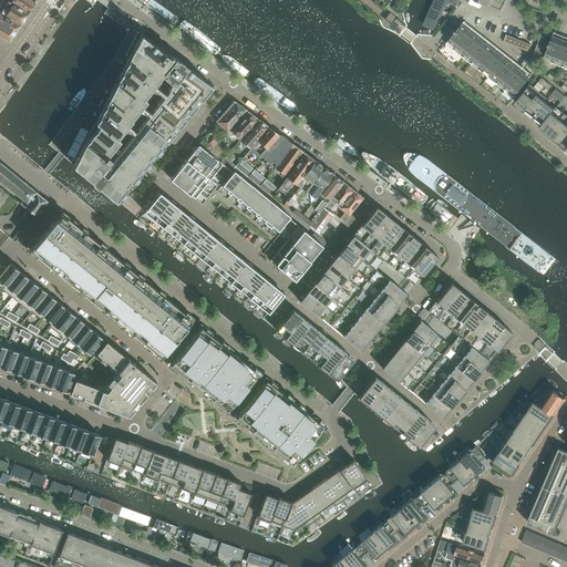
[(10,3),(4,0),(1,0),(0,2),(0,12),(20,26),(29,12),(12,1),(10,3)]
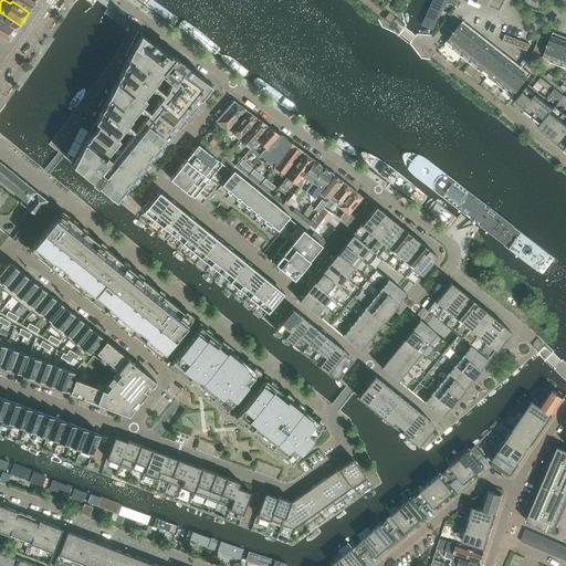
[(35,2),(30,0),(12,0),(11,1),(12,1),(29,12),(35,2)]
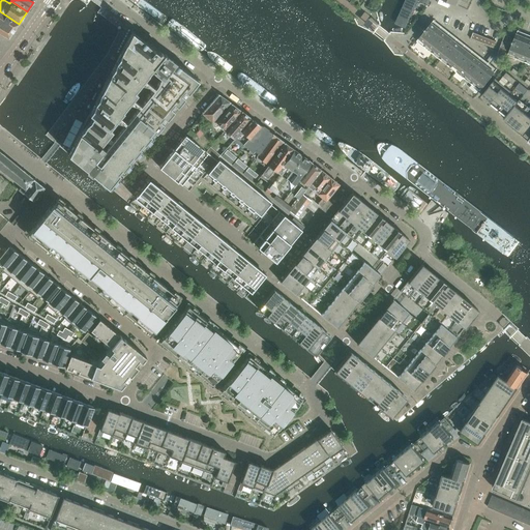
[(417,0),(407,0),(394,27),(404,30),(417,0)]
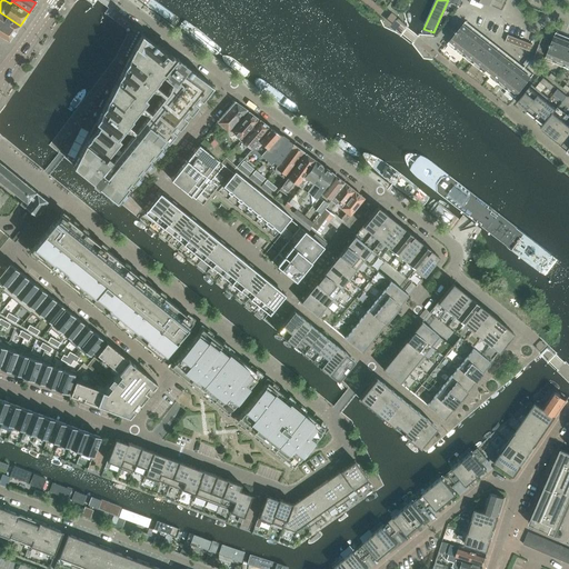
[(20,26),(0,12),(0,35),(9,41),(20,26)]
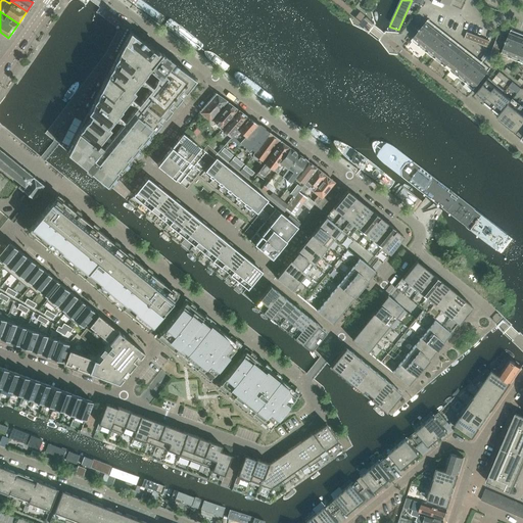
[(425,22),(412,40),(419,46),(426,52),(434,58),(442,64),(449,70),(458,77),(465,83),(474,89),(481,80),(490,68),(485,64),(482,61),(479,64),(472,58),(464,52),(456,46),(448,40),(440,34),(433,29),(425,22)]
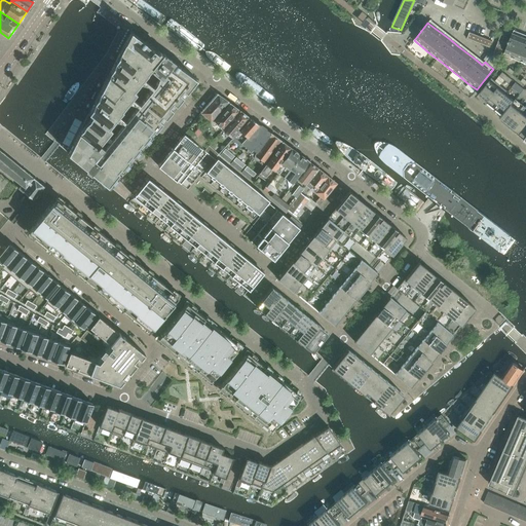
[(155,51),(130,31),(83,121),(75,117),(63,143),(71,147),(68,153),(74,158),(109,187),(182,97),(187,91),(196,79),(161,53),(160,54),(155,51)]
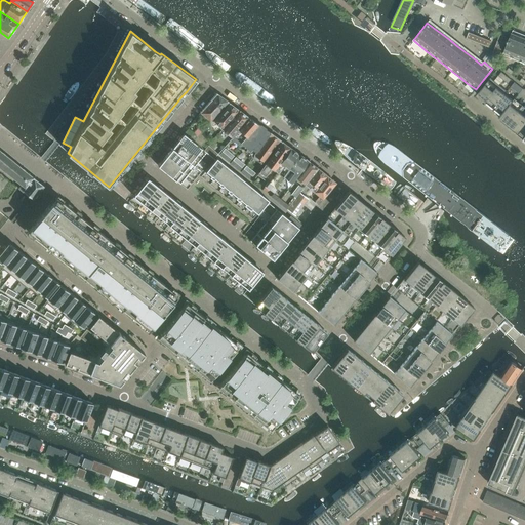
[(489,47),(491,41),(469,32),(466,38),(489,47)]
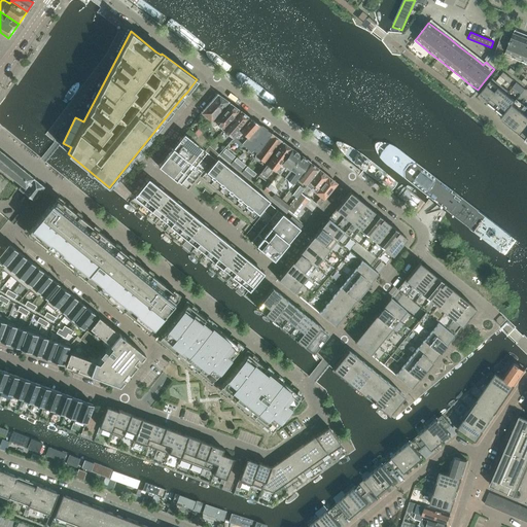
[(512,38),(504,55),(514,59),(523,62),(526,63),(526,38),(523,37),(513,33),(512,38)]
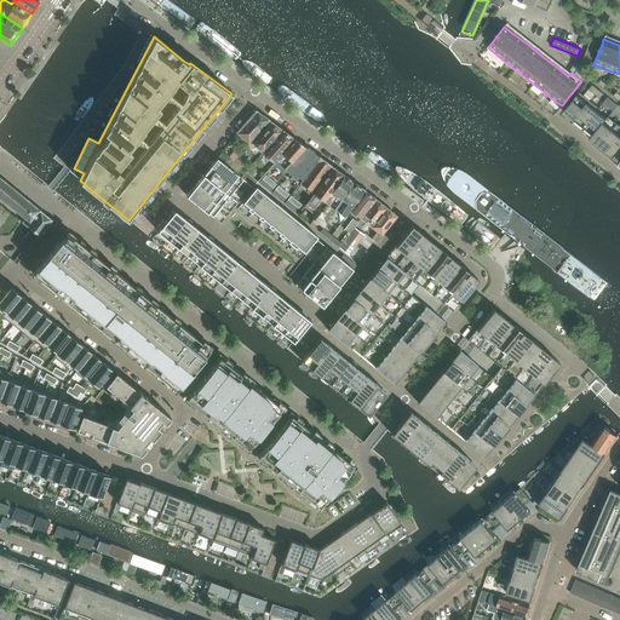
[(598,44),(591,40),(581,63),(590,65),(598,44)]
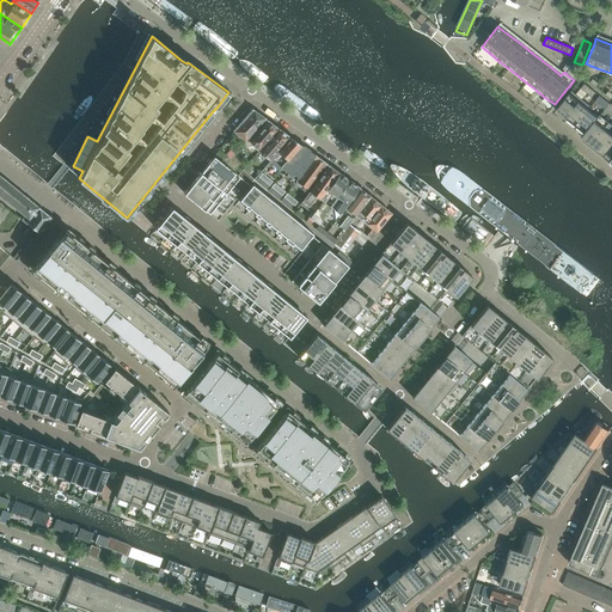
[(276,80),(270,90),(318,124),(324,115),(276,80)]
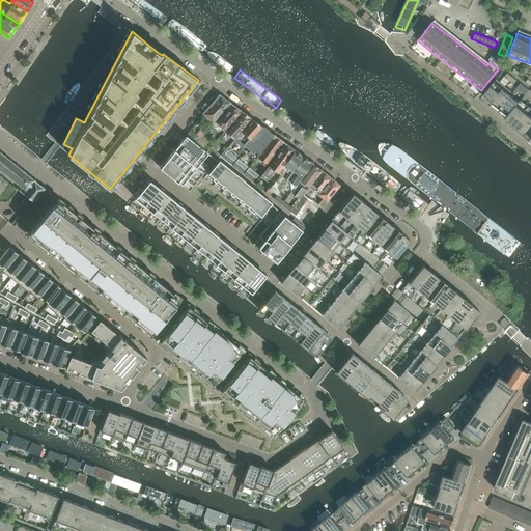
[(496,79),(482,95),(491,103),(505,86),(496,79)]
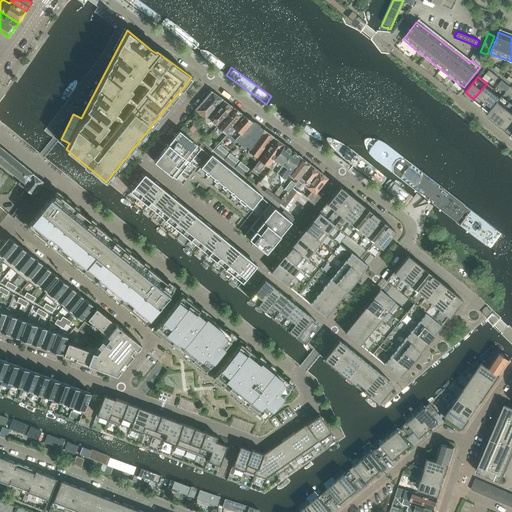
[(506,91),(509,87),(510,87),(502,80),(498,85),(506,92),(507,91),(506,91)]
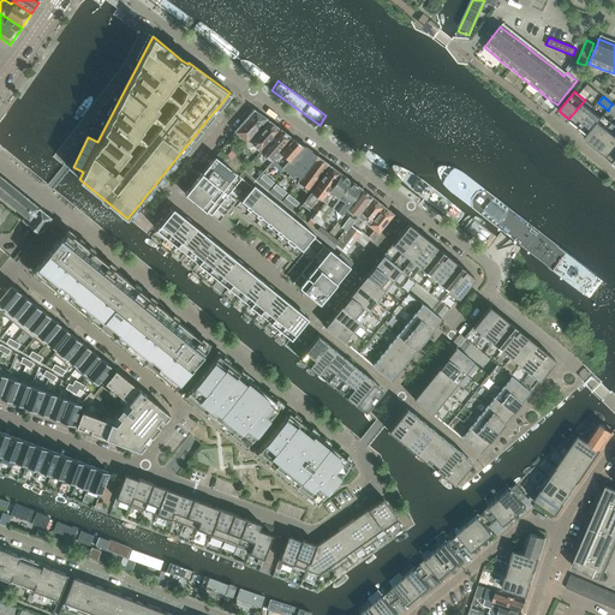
[(585,100),(568,119),(578,126),(592,109),(593,107),(585,100)]
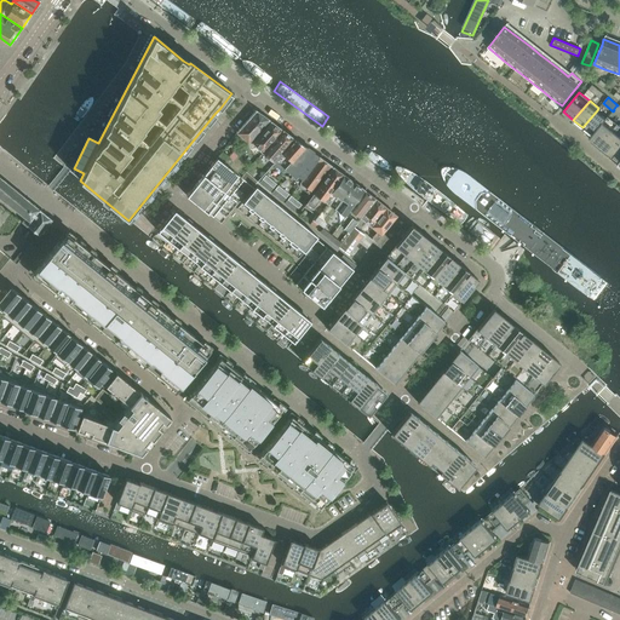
[(269,120),(256,110),(236,133),(248,143),(269,120)]
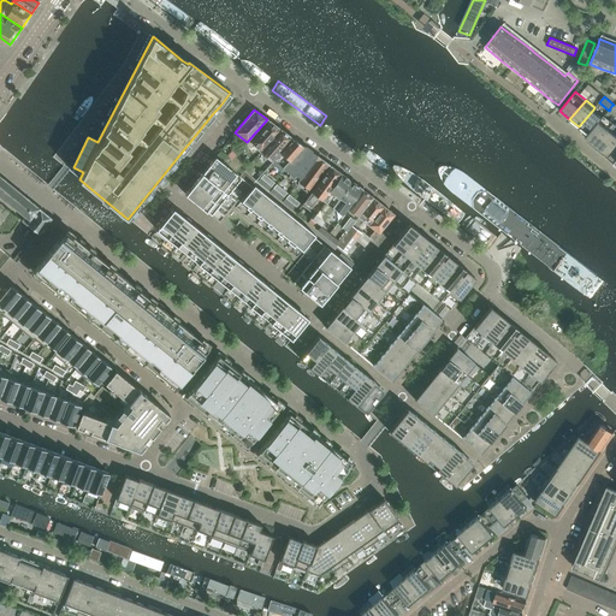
[(593,110),(579,126),(588,134),(588,135),(598,123),(599,124),(603,118),(593,110)]
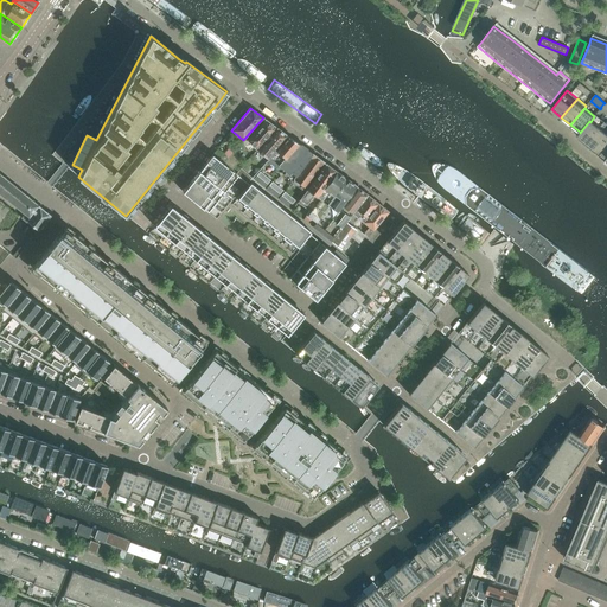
[(259,148),(278,128),(264,119),(264,120),(246,141),(256,151),(257,151),(259,148)]
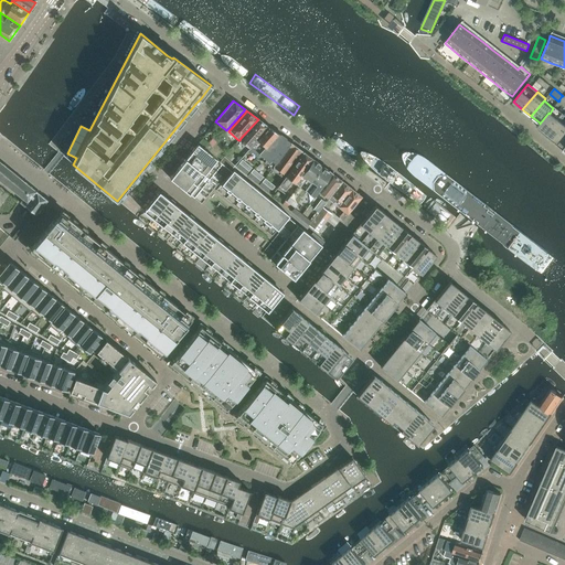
[(540,123),(536,127),(545,134),(557,119),(550,114),(548,113),(540,124),(540,123)]
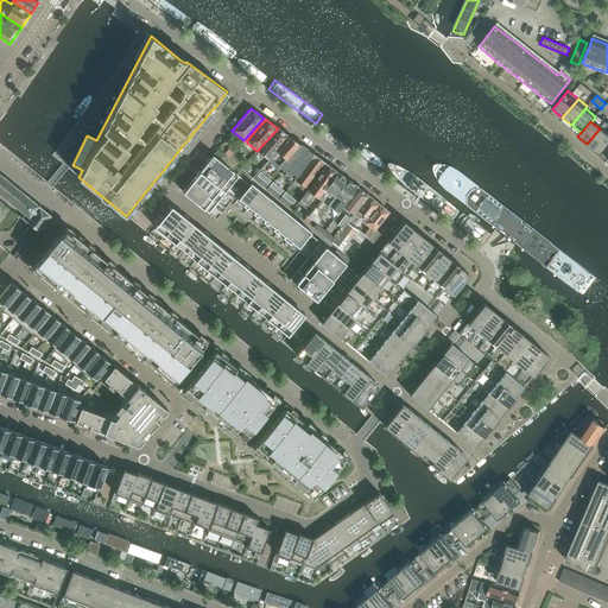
[(359,141),(333,122),(325,131),(353,151),(359,141)]
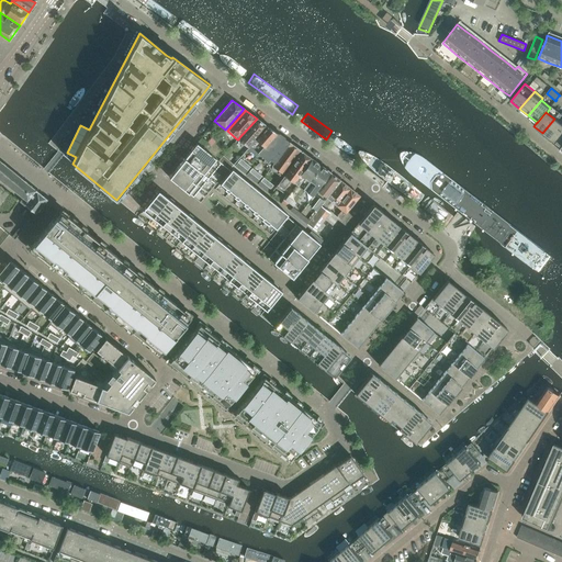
[(238,139),(247,147),(247,146),(248,147),(267,127),(265,125),(266,125),(257,119),(239,137),(238,139)]
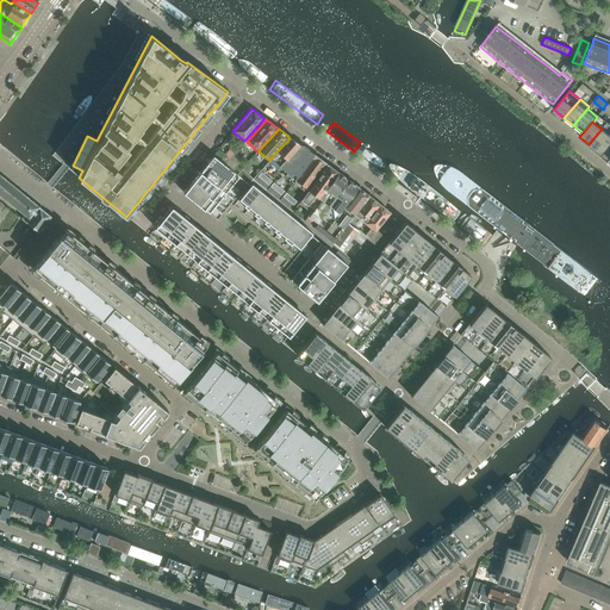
[(609,136),(602,129),(589,144),(598,151),(609,137),(609,136)]
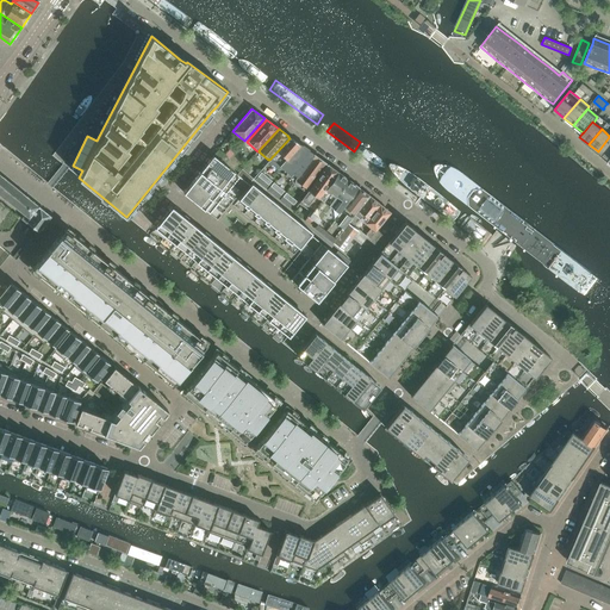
[(280,167),(299,144),(290,137),(290,138),(269,160),(268,162),(269,162),(278,170),(280,167)]
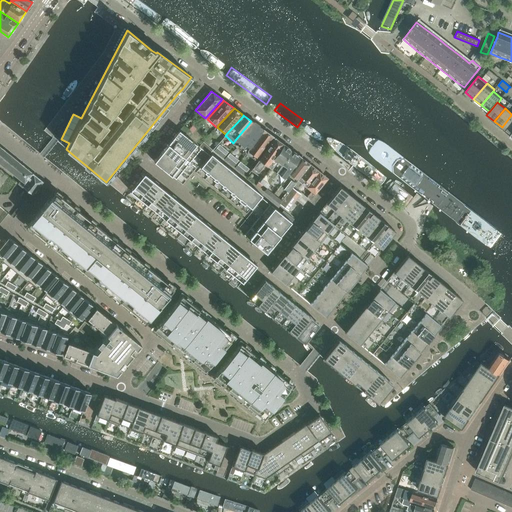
[(511,115),(502,127),(510,134),(511,131),(511,115)]
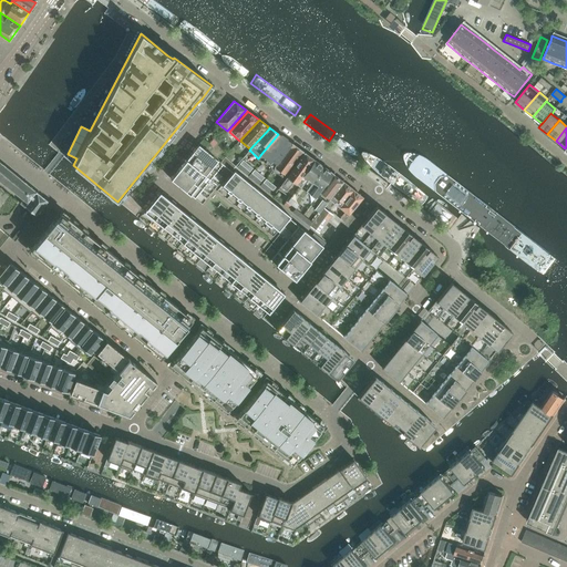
[(279,135),(278,134),(260,155),(275,167),(291,144),(290,143),(279,135)]
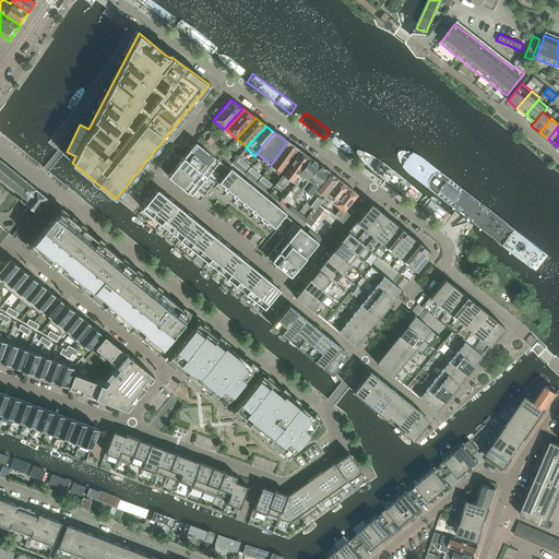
[(200,138),(198,140),(209,149),(211,146),(200,138)]
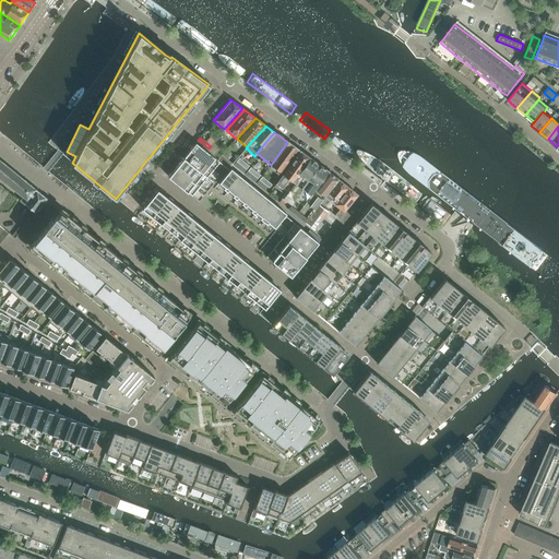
[(198,140),(195,142),(206,151),(209,149),(198,140)]
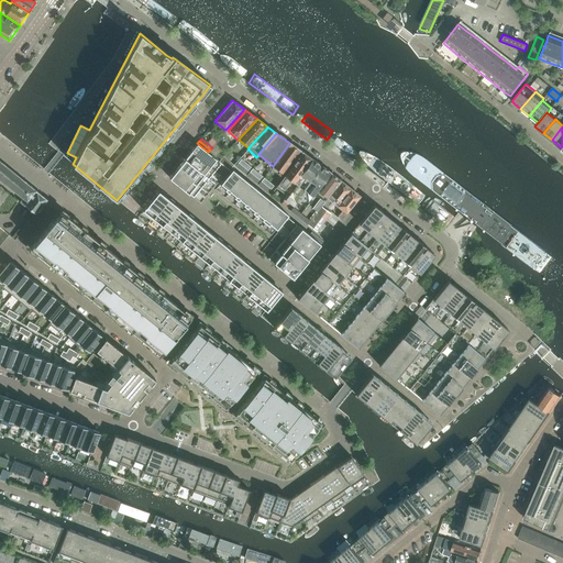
[(217,142),(209,152),(214,156),(218,153),(222,147),(220,145),(217,143),(217,142)]
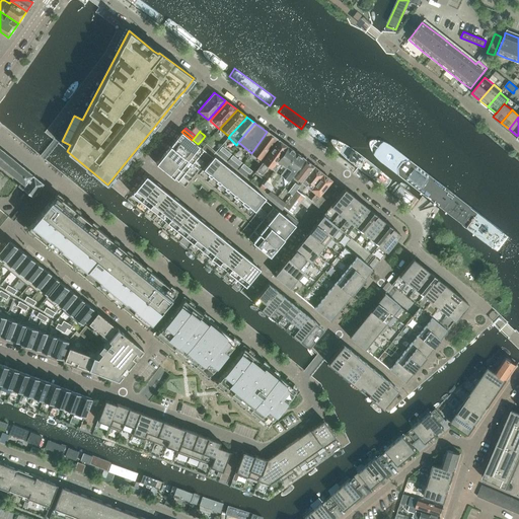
[(198,157),(204,151),(192,140),(181,132),(175,139),(198,157)]
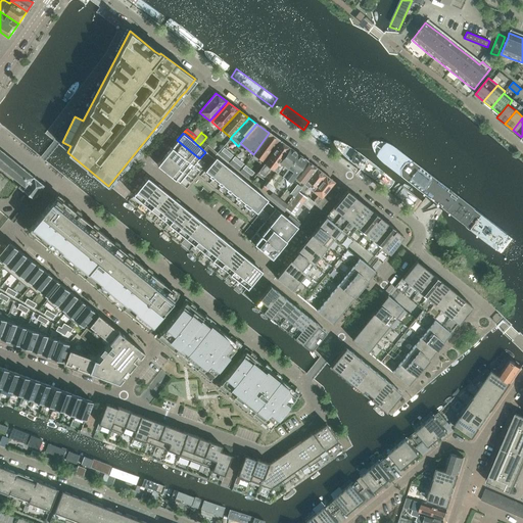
[(279,140),(269,133),(253,154),(263,161),(279,140)]
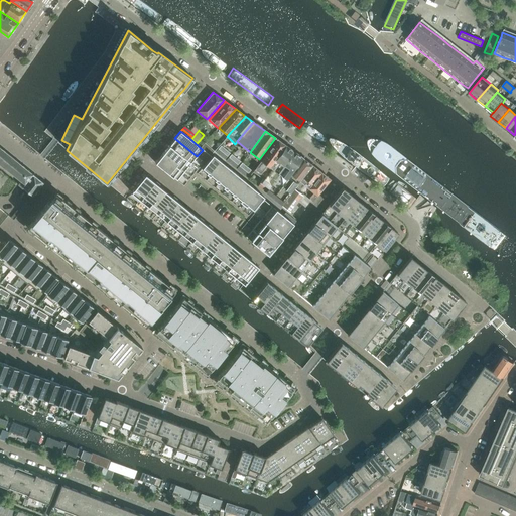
[(391,177),(332,134),(323,145),(383,189),(391,177)]
